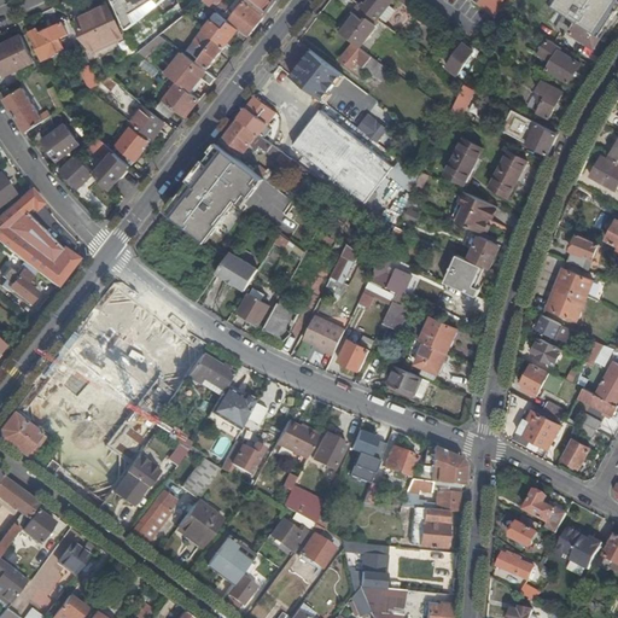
[(114,0),(124,23),(175,0),(114,0)]
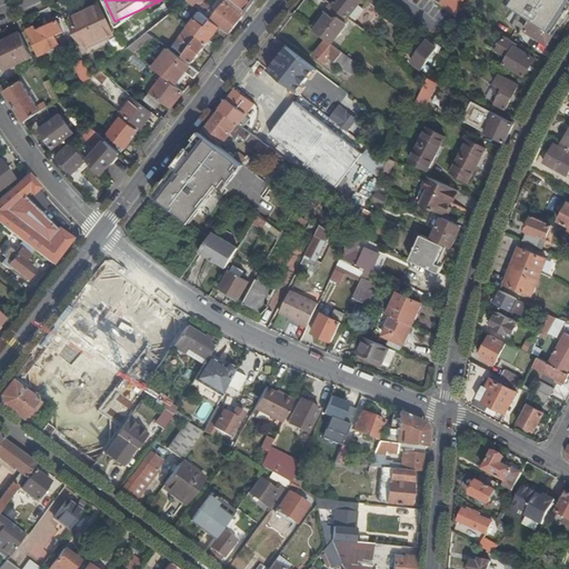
[(242,17),(246,11),(230,0),(226,0),(225,3),(242,17)]
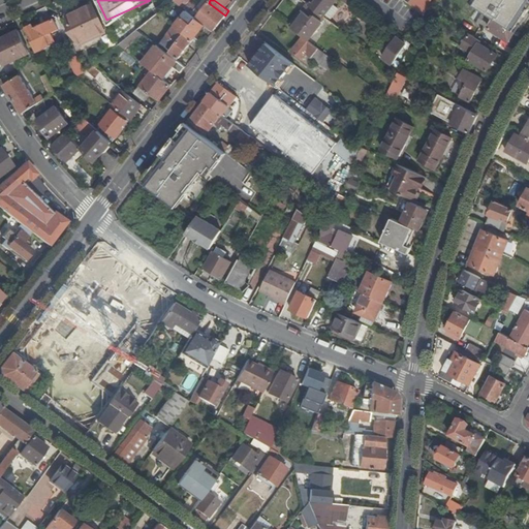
[(214,0),(228,10),(237,0),(214,0)]
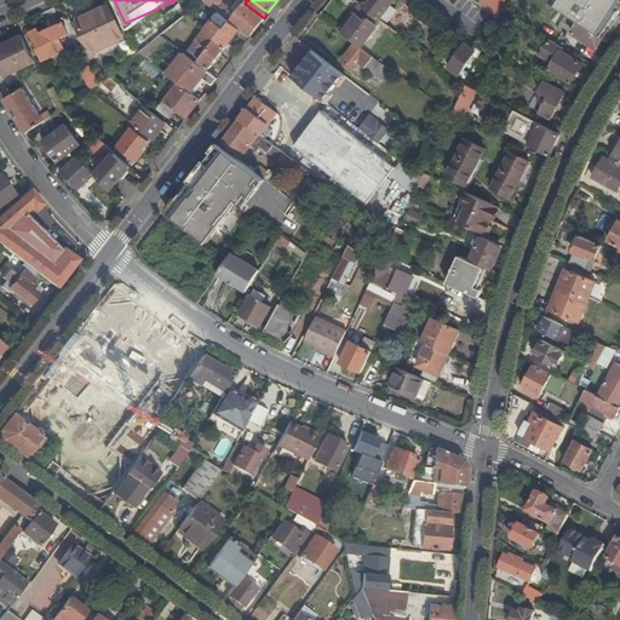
[(369,0),(365,7),(383,21),(392,9),(390,7),(395,0),(403,0),(415,9),(419,4),(414,0),(369,0)]
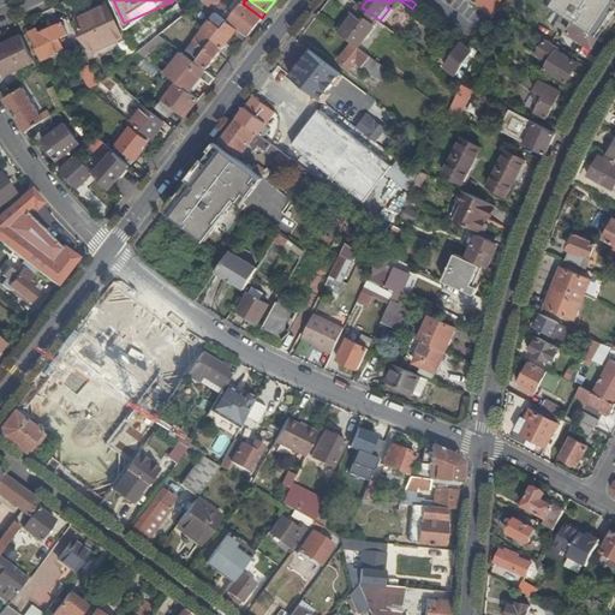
[(495,17),(499,11),(503,0),(481,0),(477,4),(495,17)]
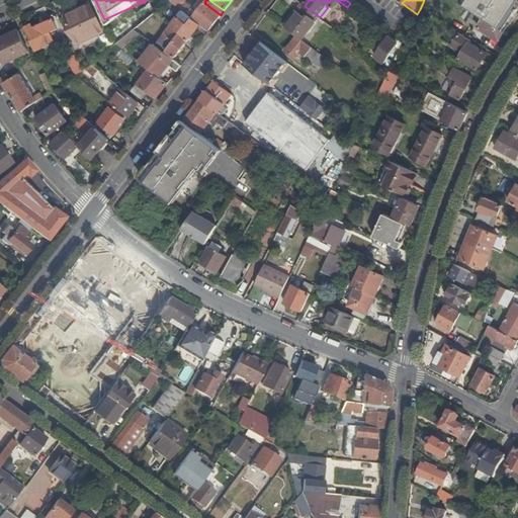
[(502,28),(517,3),(517,0),(458,0),(476,11),(502,28)]
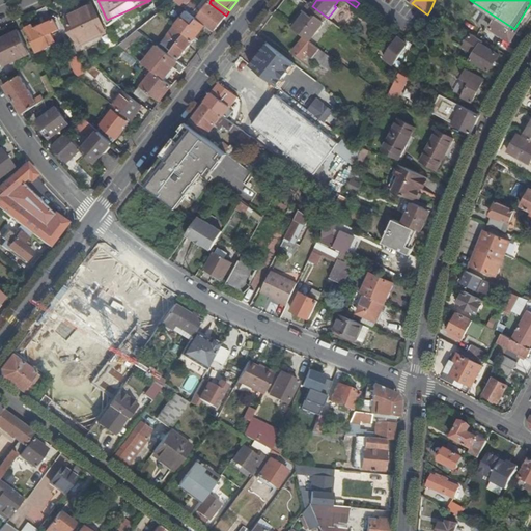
[(104,30),(91,2),(65,15),(78,42),(104,30)]
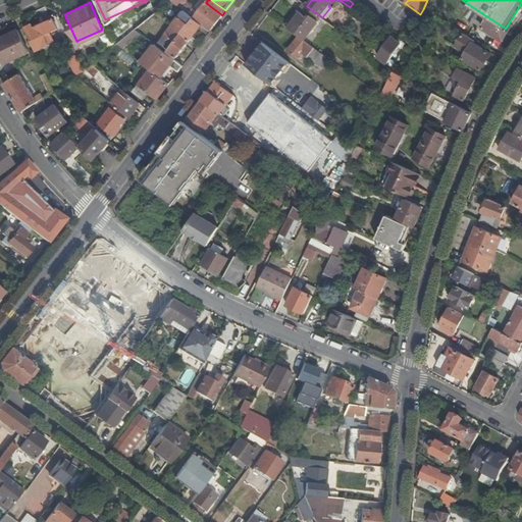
[(209,32),(222,15),(206,3),(205,3),(201,9),(196,15),(191,11),(189,15),(201,25),(209,32)]
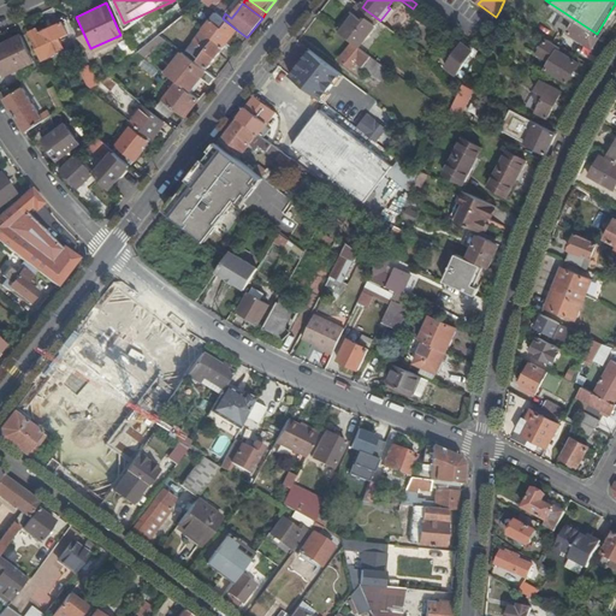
[(377,27),(380,21),(362,7),(345,29),(357,39),(362,33),(368,37),(377,27)]
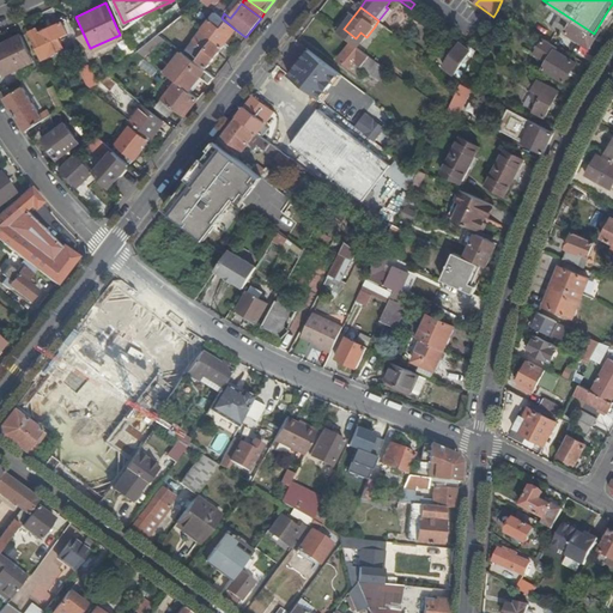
[(592,47),(599,36),(594,34),(563,13),(553,28),(559,32),(568,32),(576,37),(580,40),(592,47)]
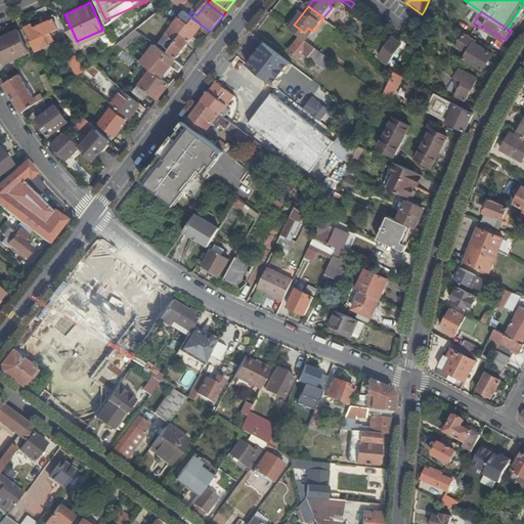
[(202,26),(189,15),(184,22),(179,17),(172,27),(190,40),(202,26)]
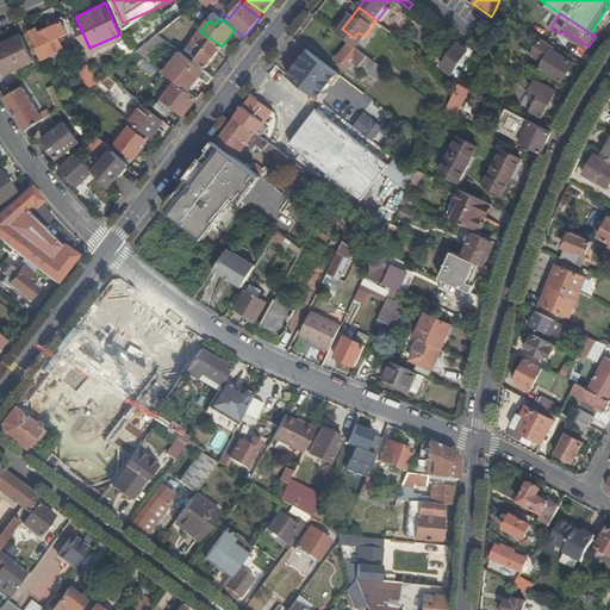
[(36,30),(29,32),(42,60),(58,53),(57,50),(62,47),(58,38),(66,35),(61,23),(38,33),(36,30)]
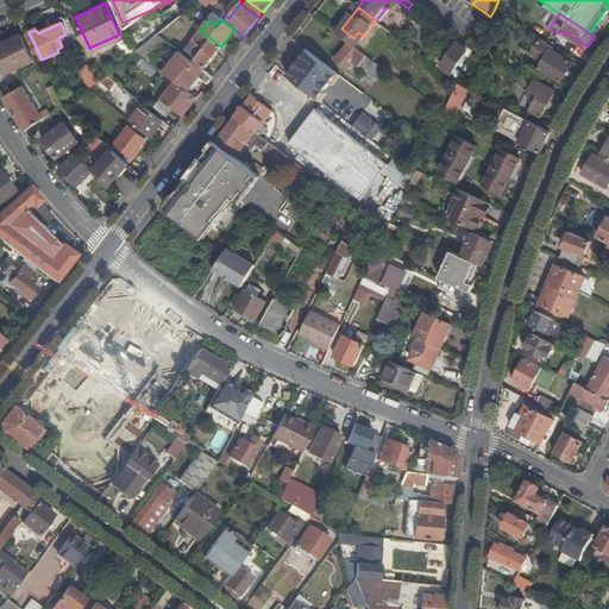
[(221,46),(200,31),(192,42),(198,46),(190,57),(205,69),(221,46)]
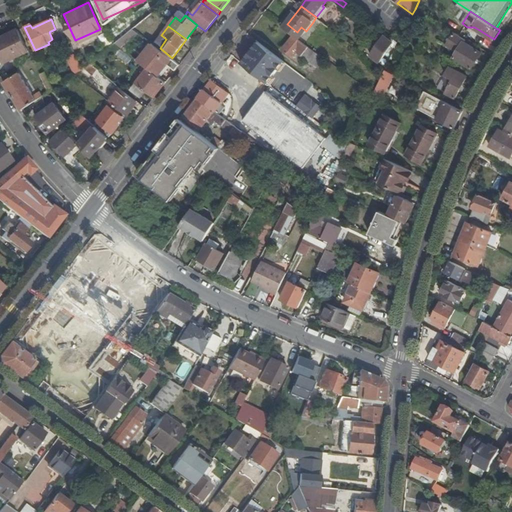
[(466,42),(467,40),(454,32),(446,46),(457,53),(454,58),(472,68),(482,52),(466,42)]
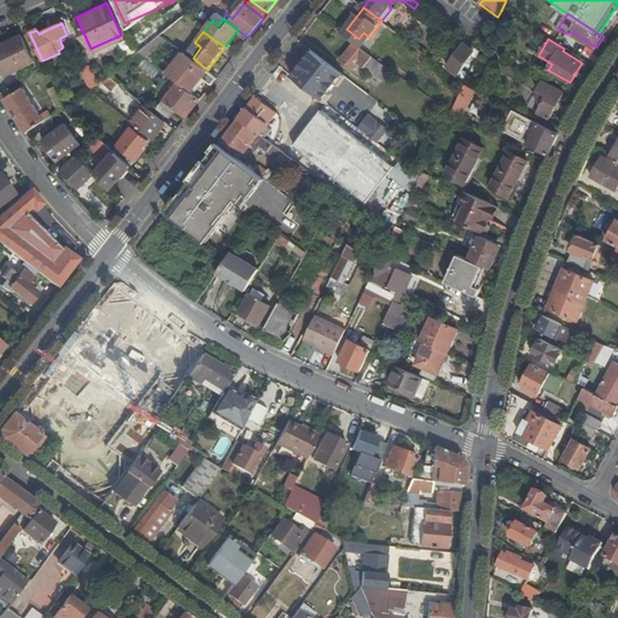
[(24,68),(13,40),(0,45),(0,62),(6,76),(24,68)]
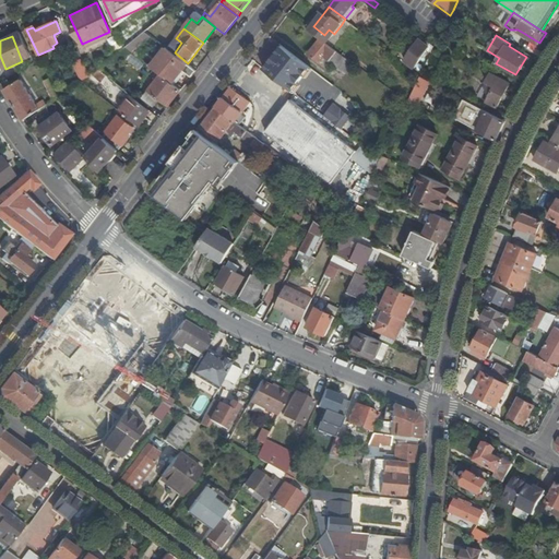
[(168,48),(175,52),(181,43),(176,38),(168,48)]
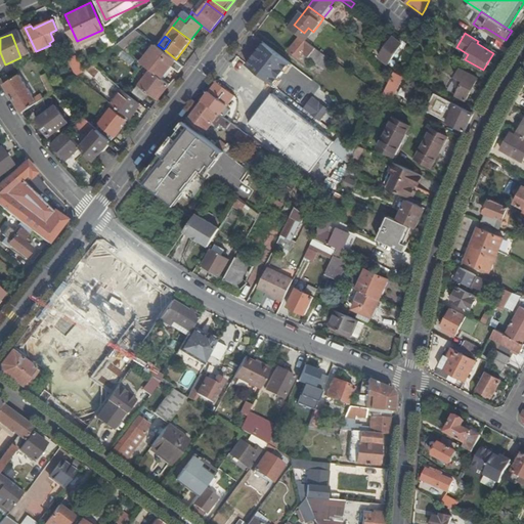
[(316,48),(301,36),(290,50),(301,58),(305,53),(309,56),(316,48)]
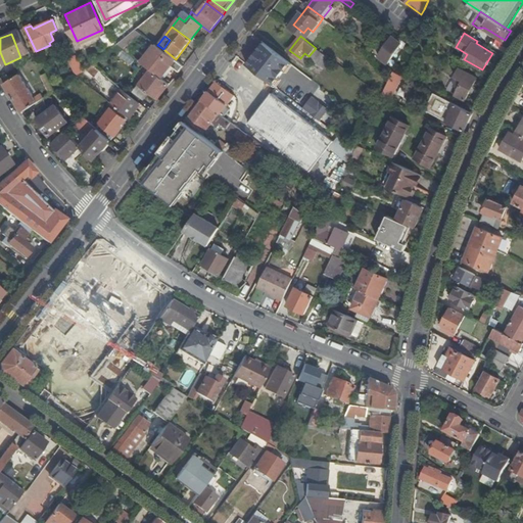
[(401,44),(406,47),(407,44),(405,42),(400,39),(398,41),(393,37),(379,56),(389,63),(401,44)]
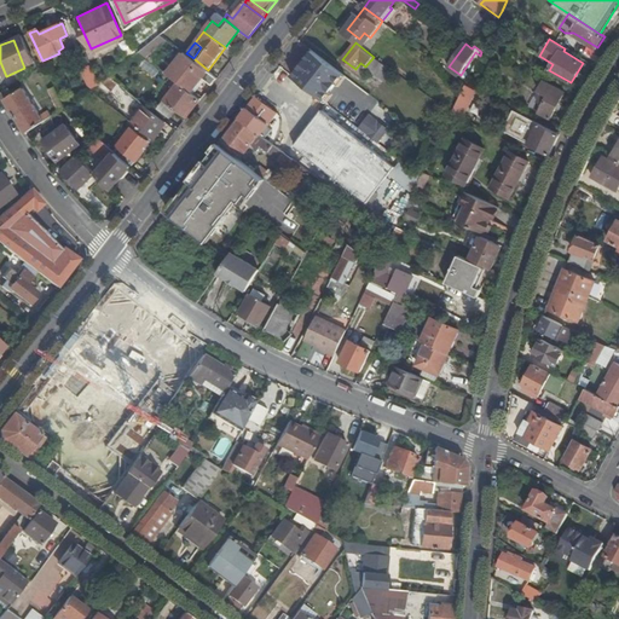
[(324,100),(345,75),(341,71),(313,51),(293,76),(324,100)]
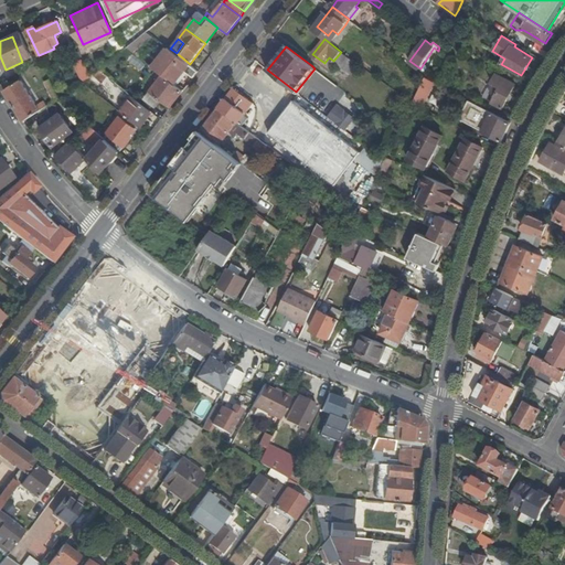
[(189,66),(168,49),(152,68),(174,85),(184,72),(189,66)]
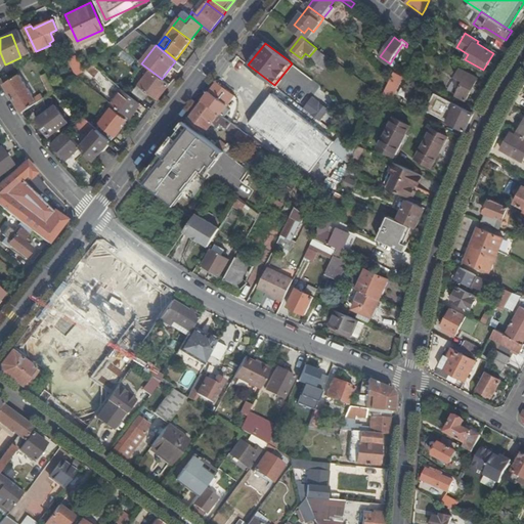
[(328,71),(335,61),(316,48),(309,56),(328,71)]
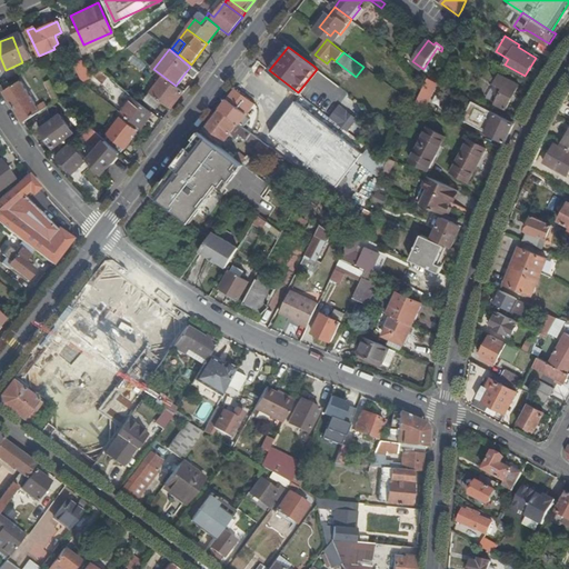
[(76,63),(85,82),(92,77),(83,59),(76,63)]
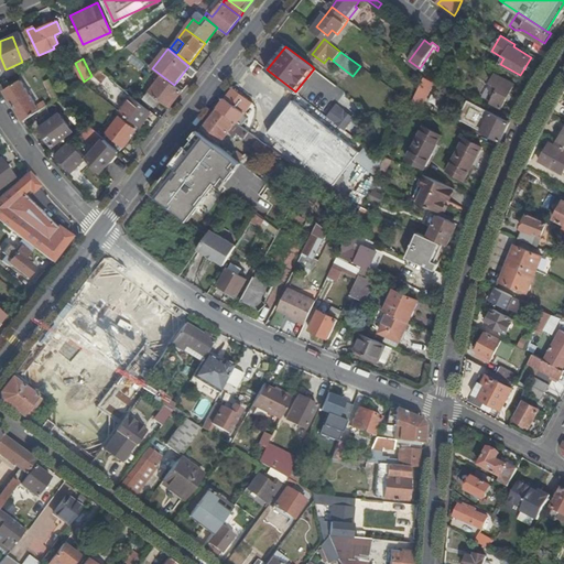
[(152,68),(144,63),(142,66),(144,67),(143,71),(143,79),(149,84),(154,76),(159,80),(149,93),(170,108),(182,93),(174,85),(152,68)]
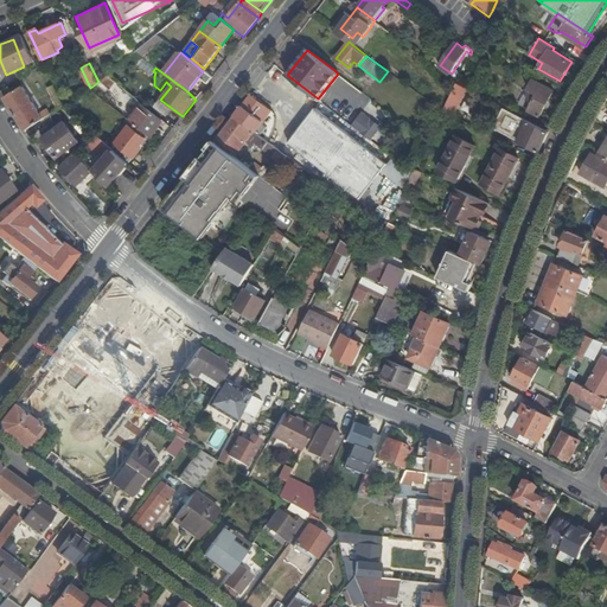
[(198,77),(208,84),(212,77),(203,71),(198,77)]
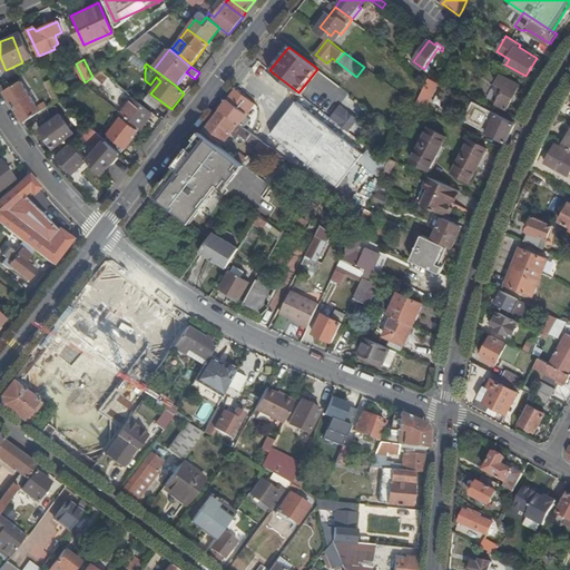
[(521,85),(502,75),(489,98),(508,109),(521,85)]
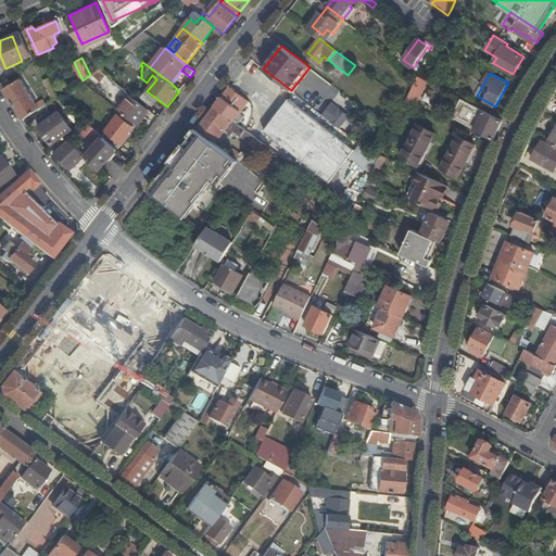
[(417,106),(429,81),(418,76),(407,101),(417,106)]
